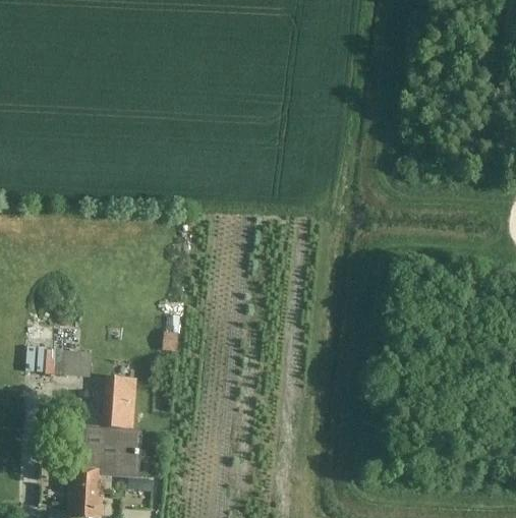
[(185,330),(170,330),(170,348),(184,349),(185,330)]
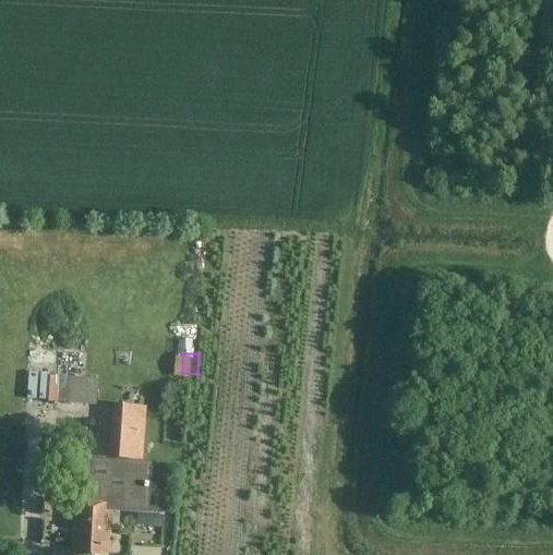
[(64,372),(63,401),(105,403),(106,374),(64,372)]
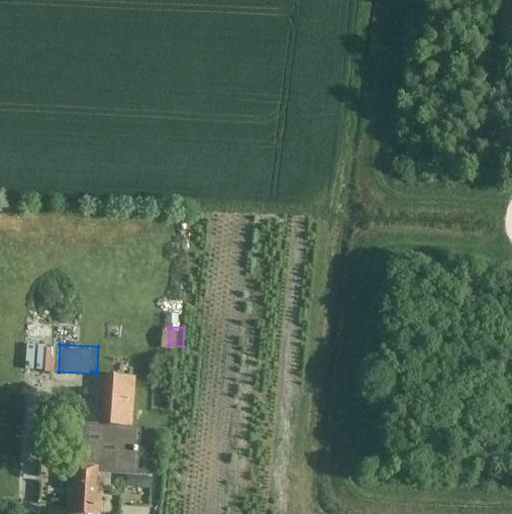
[(113,374),(110,422),(121,423),(130,423),(133,375),(113,374)]
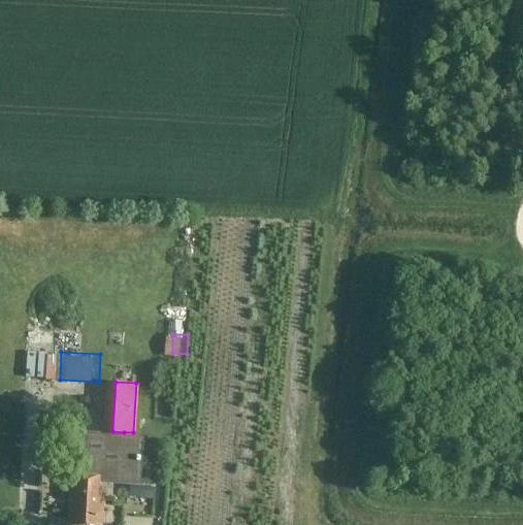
[(140,459),(141,441),(126,440),(125,459),(140,459)]
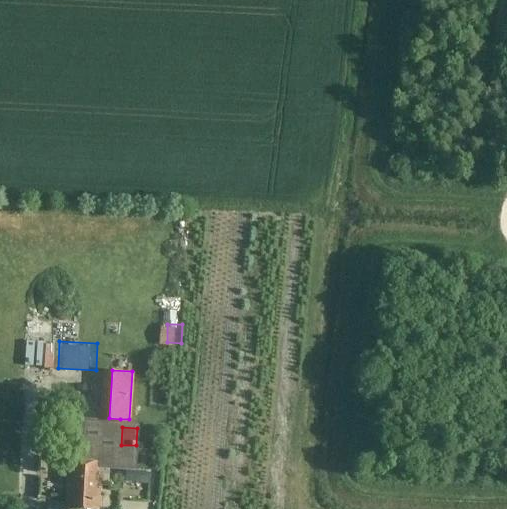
[(89,429),(87,445),(119,448),(121,432),(89,429)]
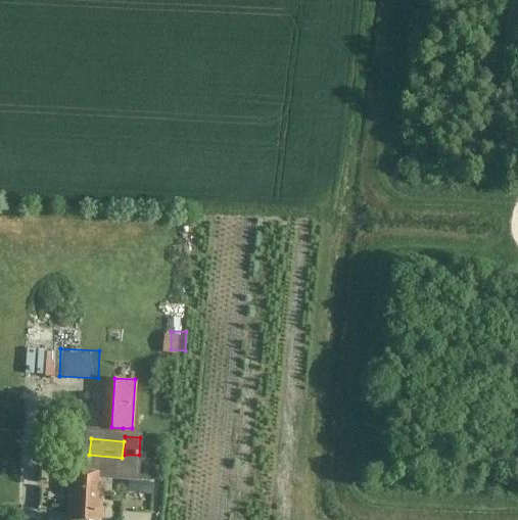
[(109,473),(75,471),(73,503),(74,503),(73,519),(105,519),(107,501),(109,473)]
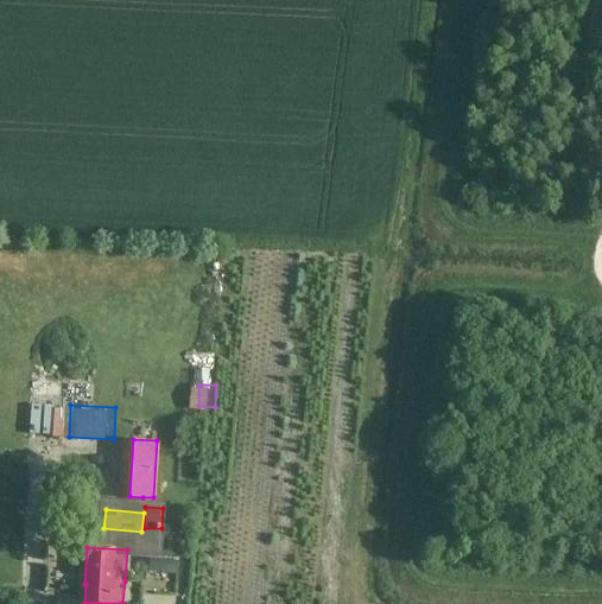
[(184,560),(154,558),(153,571),(183,573),(184,560)]
